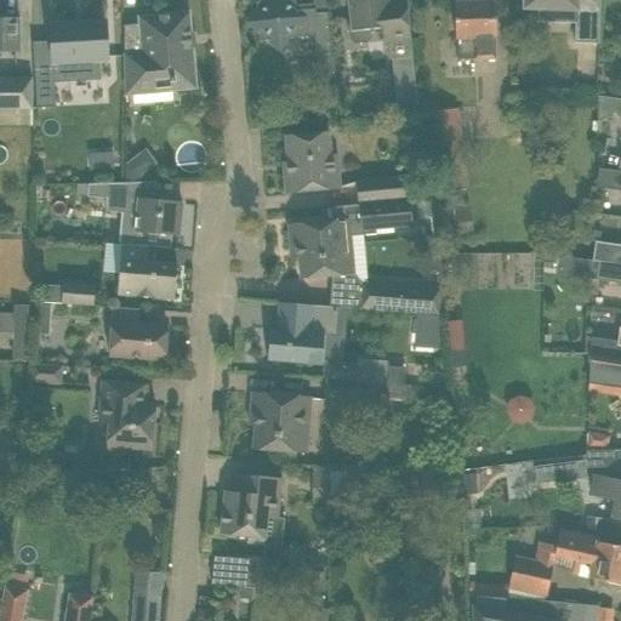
[(255,3),(256,15),(250,22),(257,29),(258,41),(269,40),(279,49),(288,39),(314,36),(318,75),(332,74),(329,38),(326,13),(315,15),(314,10),(296,12),(294,0),(266,0),(266,1),(255,3)]
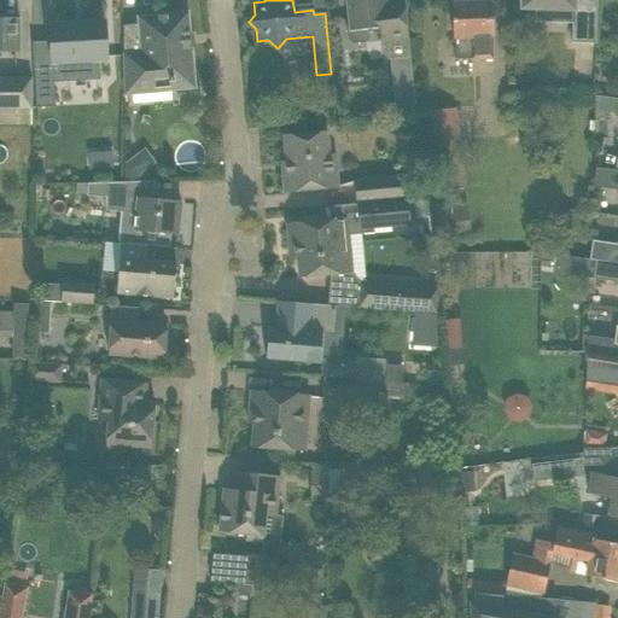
[(380,46),(385,45),(386,59),(410,57),(403,0),(345,0),(349,23),(345,24),(347,40),(353,45),(365,42),(369,38),(368,30),(371,30),(375,34),(378,33),(380,46)]
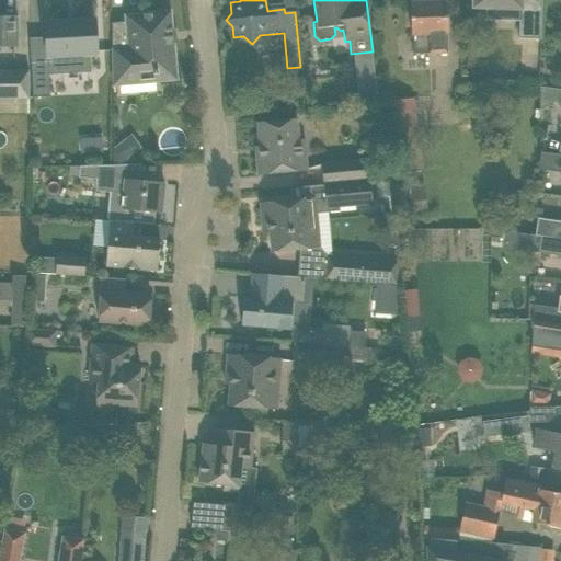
[(485,10),(484,20),(518,21),(518,38),(540,39),(541,1),(536,1),(535,0),(472,0),(472,9),(485,10)]
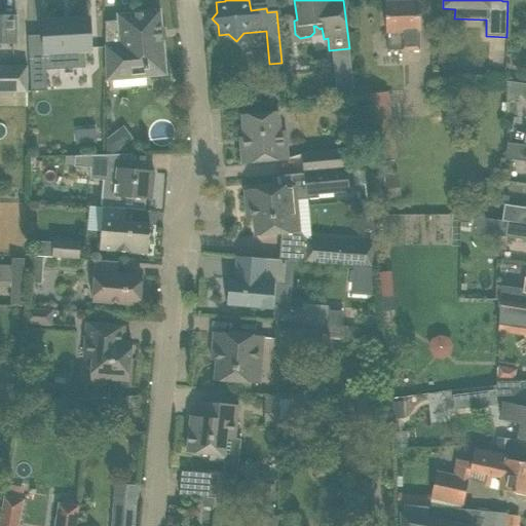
[(400,50),(400,51),(420,50),(418,2),(384,3),(385,34),(386,34),(386,50),(400,50)]
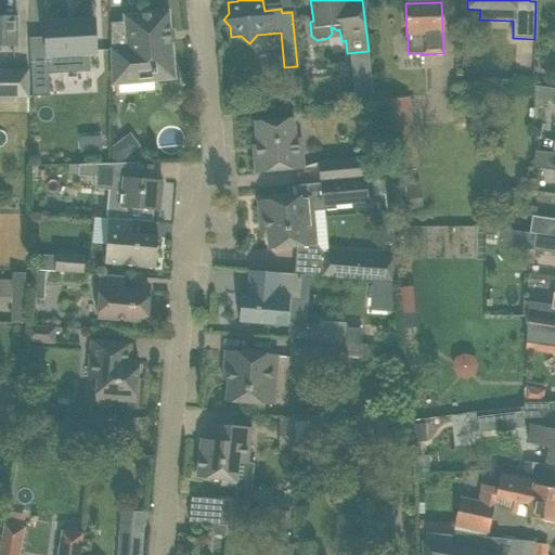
[(169,31),(167,12),(125,16),(125,22),(110,24),(113,50),(114,50),(117,86),(118,86),(118,93),(154,90),(153,80),(173,78),(169,33),(172,33),(172,30),(169,31)]
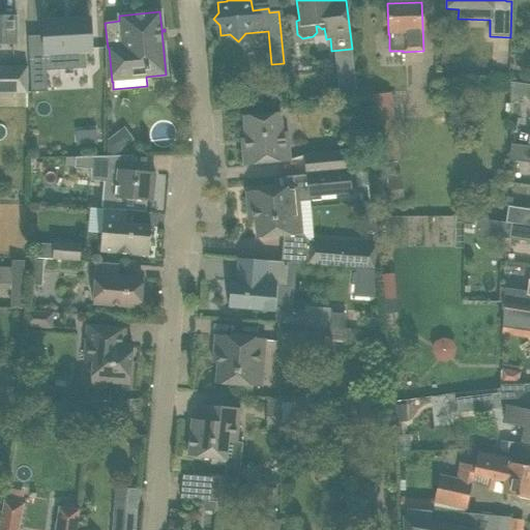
[(0,46),(17,46),(17,16),(0,16),(0,46)]
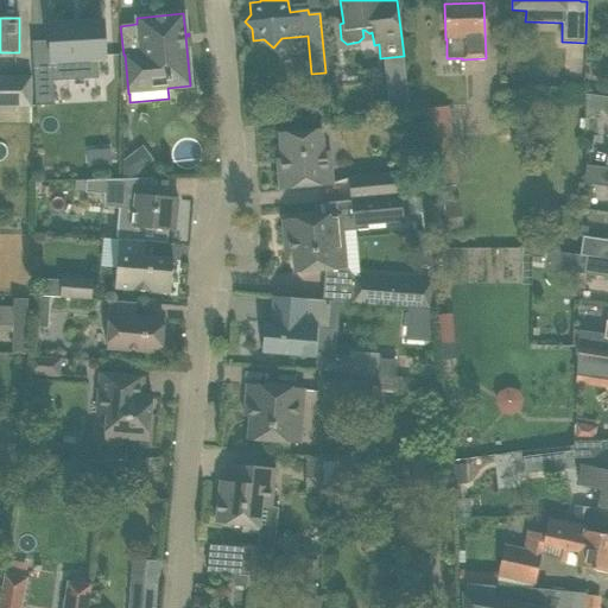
[(51,67),(33,68),(36,106),(54,105),(52,80),(69,78),(96,76),(95,59),(105,59),(102,21),(80,23),(73,23),(49,24),(51,67)]
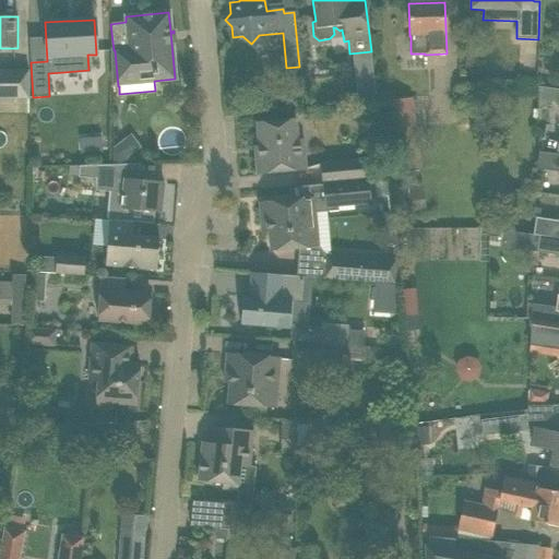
[(0,98),(31,98),(30,70),(28,70),(0,70),(0,98)]
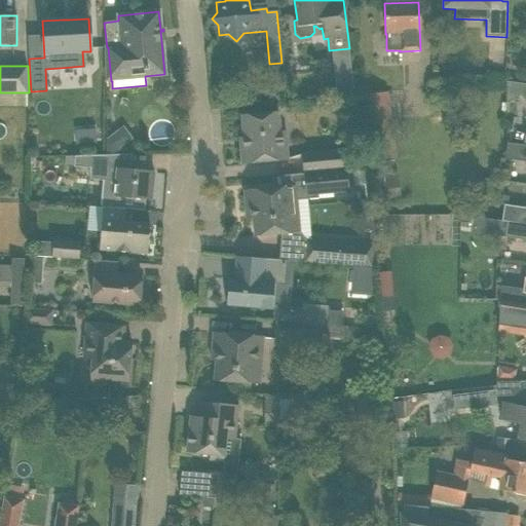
[(330,78),(334,90),(348,85),(344,74),(330,78)]
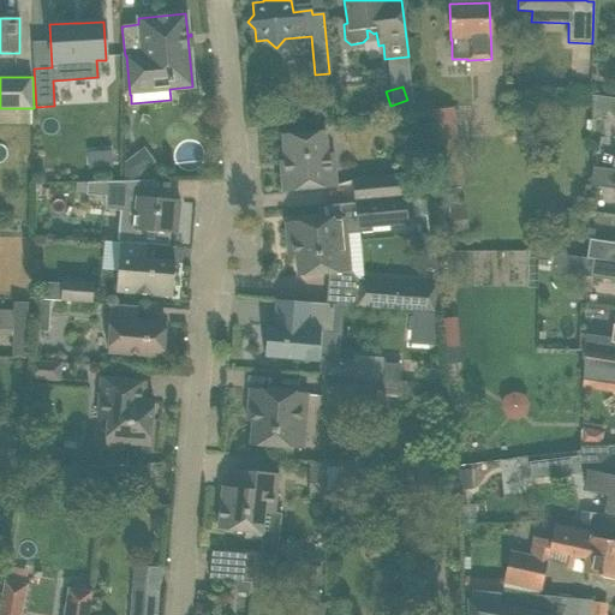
[(418,112),(429,191),(463,187),(452,108),(418,112)]
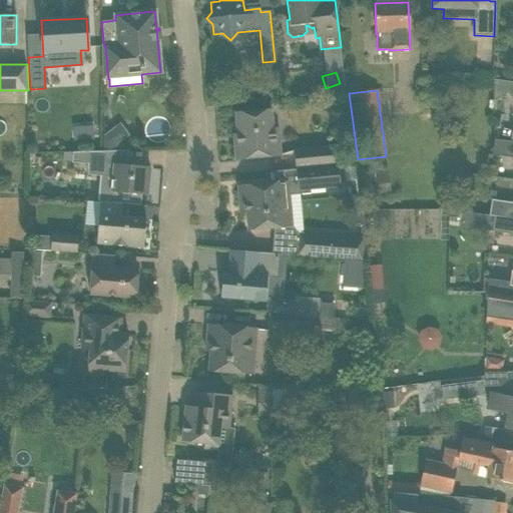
[(233,144),(235,159),(281,155),(279,131),(274,131),(272,110),(234,113),(236,134),(238,134),(239,143),(233,144)]
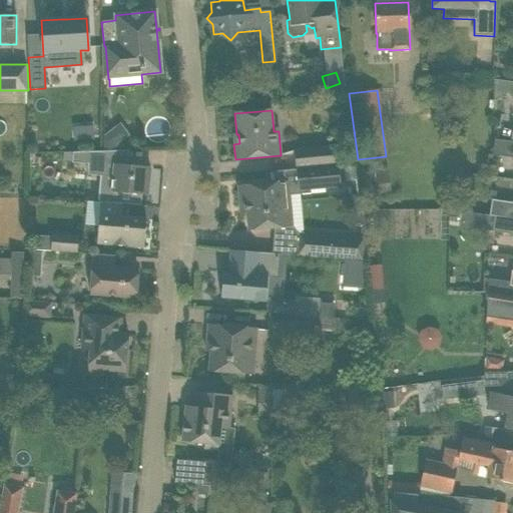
[(105,134),(115,145),(128,135),(119,124),(105,134)]
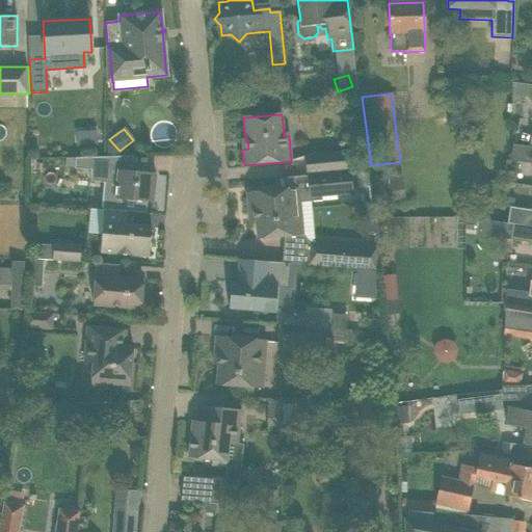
[(97,131),(81,132),(82,147),(98,145),(97,131)]
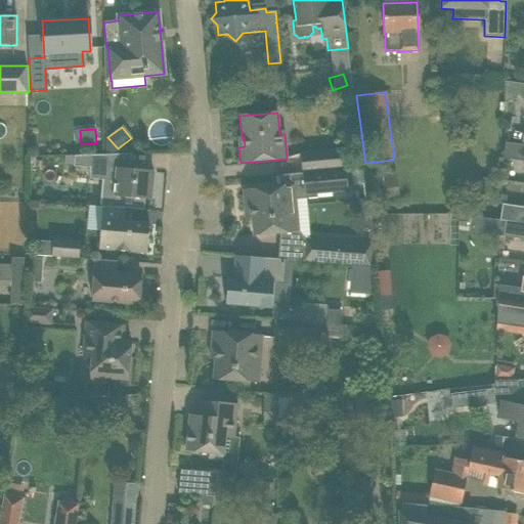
[(523,144),(520,144),(504,142),(503,159),(523,161),(523,144)]
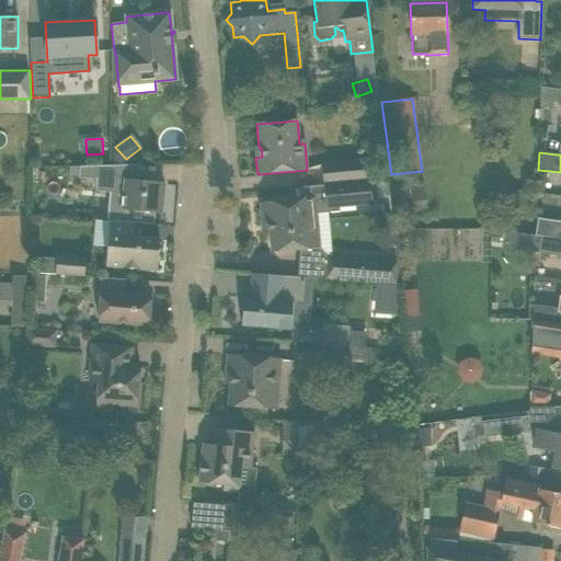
[(369,180),(366,160),(322,163),(324,184),(325,184),(369,180)]
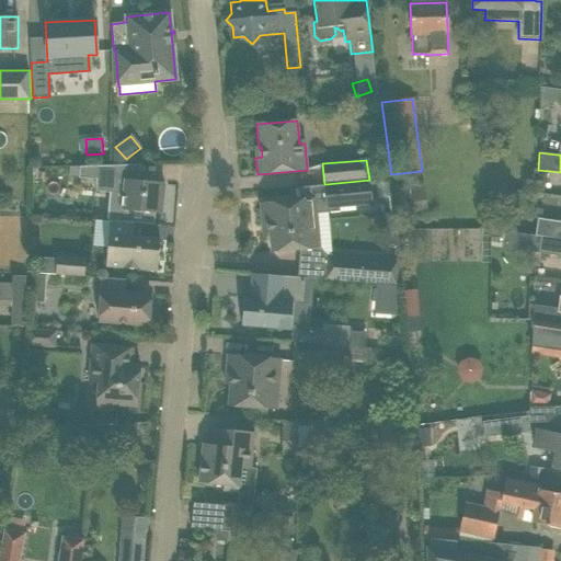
[(79,167),(78,179),(95,179),(96,167),(79,167)]
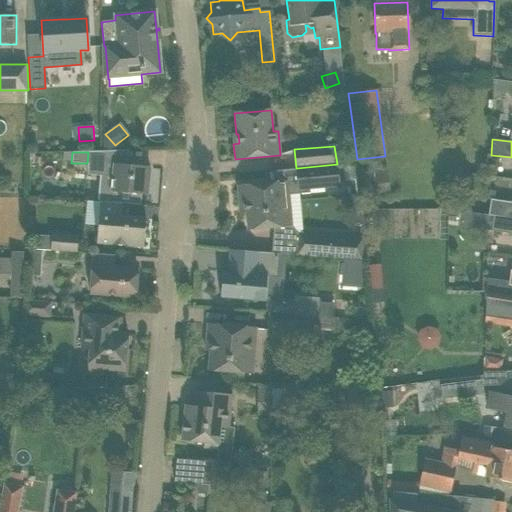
[(109,192),(127,193),(147,195),(150,167),(112,164),(109,192)]
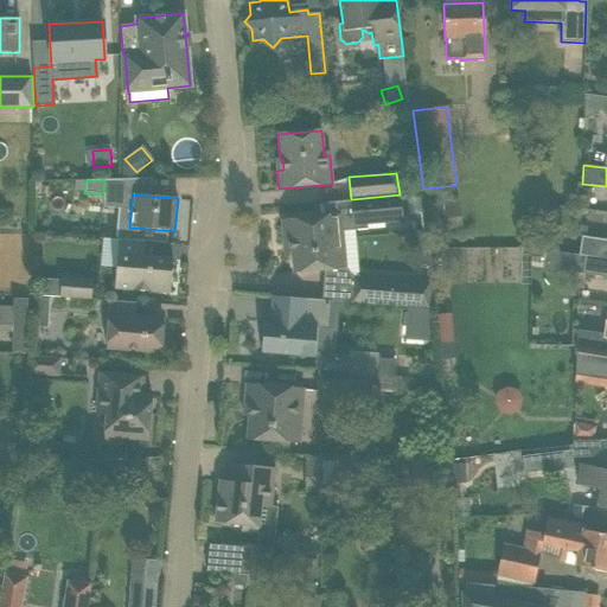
[(324,216),(281,221),(283,242),(291,241),(293,273),(339,268),(336,230),(368,228),(366,222),(402,218),(400,195),(352,199),(352,200),(323,203),(323,204),(324,216)]
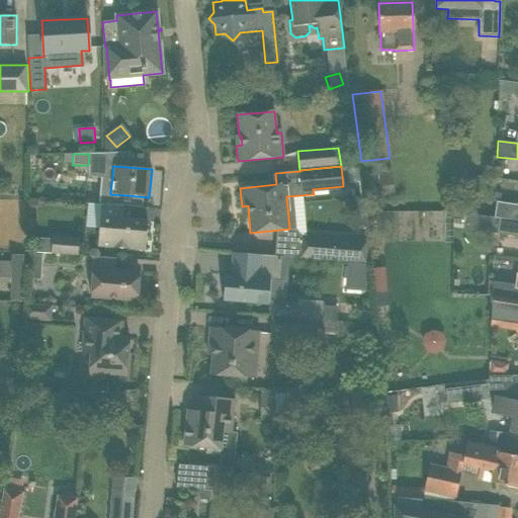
[(365,174),(370,199),(395,193),(390,168),(365,174)]
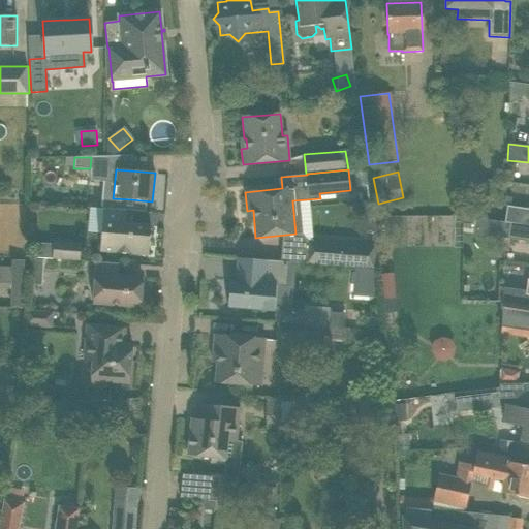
[(472,206),(499,207),(500,180),(472,179),(472,206)]
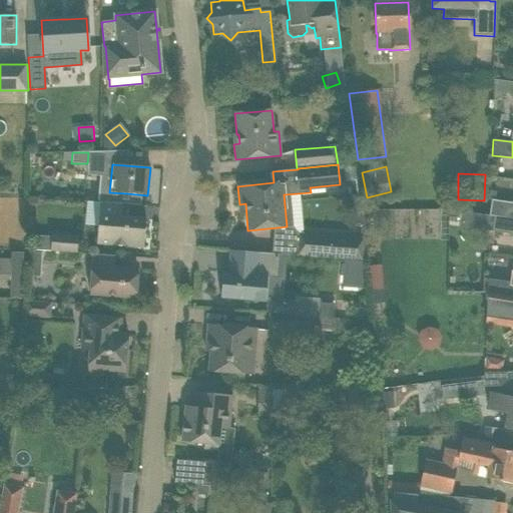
[(488,215),(494,216),(494,215),(512,218),(512,202),(491,199),(488,215)]
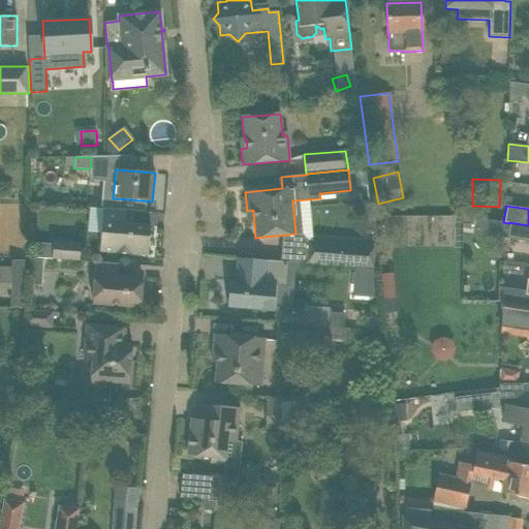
[(99,251),(127,253),(148,255),(150,225),(124,223),(125,211),(102,209),(99,251)]
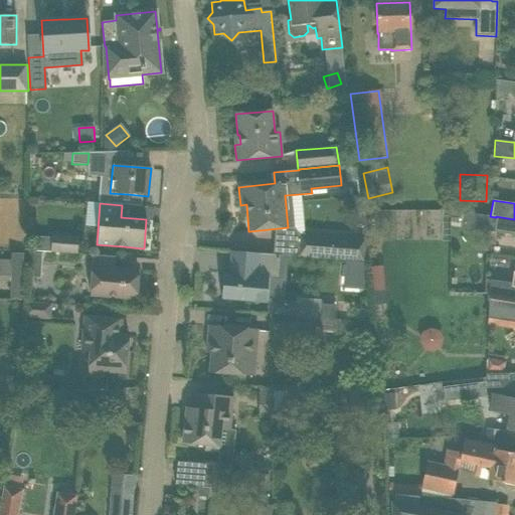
[(514,219),(496,216),(496,217),(493,232),(514,235),(514,219)]
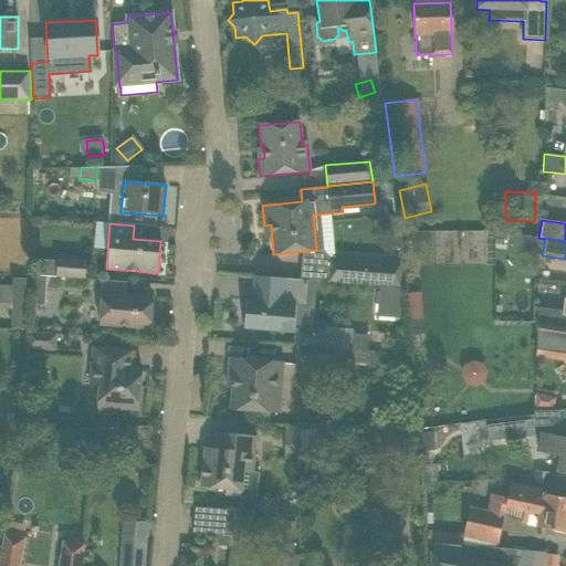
[(327,282),(399,287),(400,263),(329,258),(327,282)]
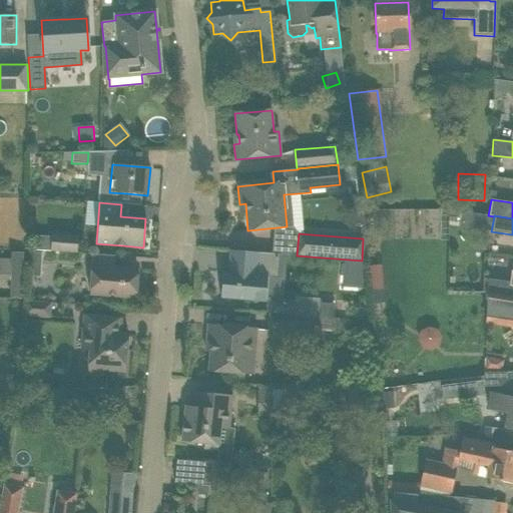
[(50,251),(76,253),(78,236),(51,234),(50,251)]
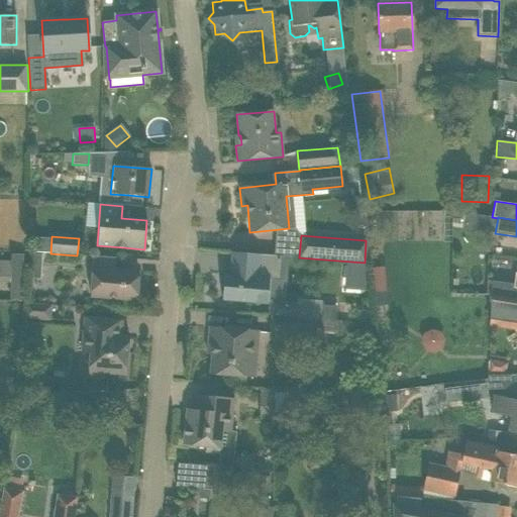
[(225,275),(223,300),(268,304),(269,300),(270,280),(280,280),(282,256),(262,254),(251,253),(231,252),(230,267),(229,275),(225,275)]
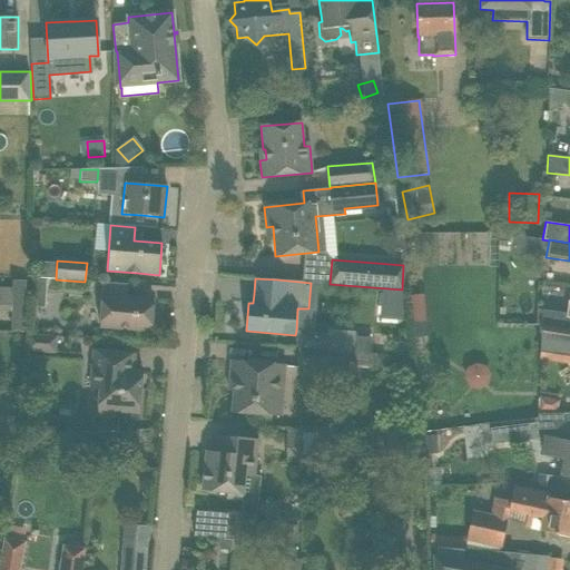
[(119,297),(120,284),(102,283),(98,327),(150,331),(153,300),(119,297)]
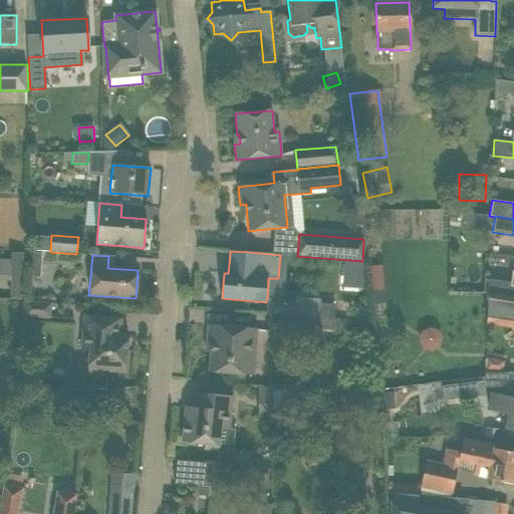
[(0,279),(10,280),(11,260),(0,259),(0,279)]
